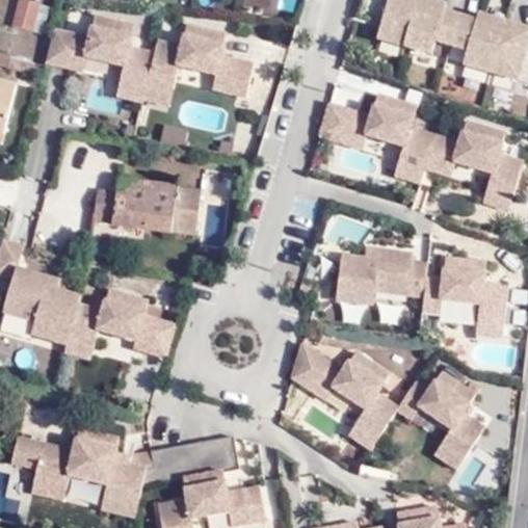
[(29,27),(33,10),(35,0),(11,0),(6,22),(29,27)]
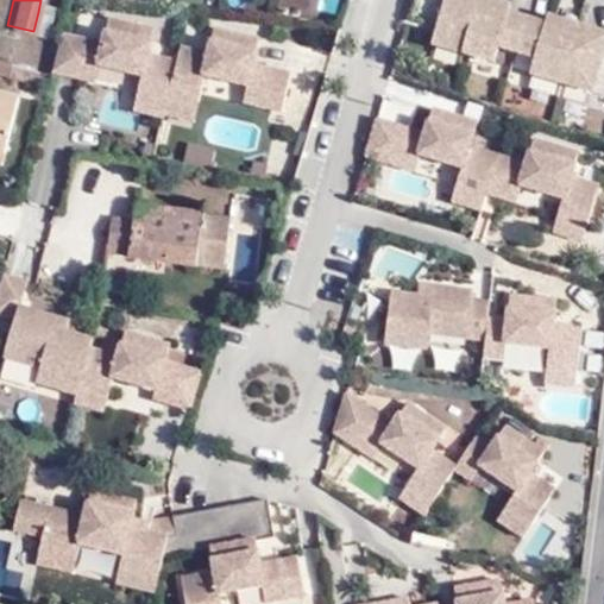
[(410,0),(404,18),(434,27),(432,39),(492,58),(497,46),(534,56),(530,69),(592,87),(603,45),(603,32),(546,16),(542,24),(507,12),(509,5),(492,0),(410,0)]
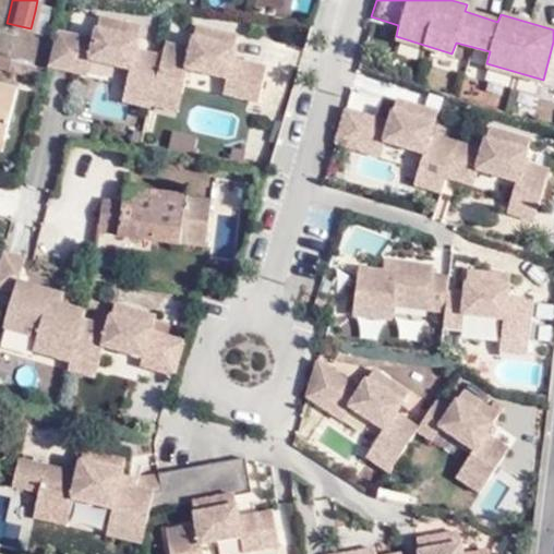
[(45,12),(35,11),(31,28),(40,31),(45,12)]
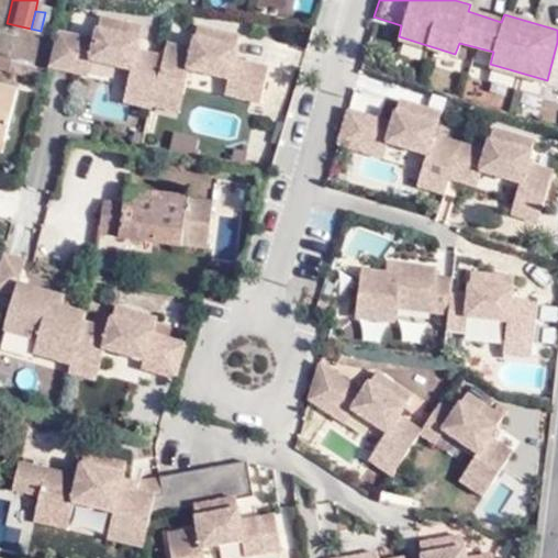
[(91,42),(58,33),(54,53),(51,52),(47,67),(84,76),(88,60),(129,70),(124,88),(152,95),(155,81),(181,88),(186,70),(225,79),(227,75),(244,79),(240,99),(258,102),(266,69),(232,60),(237,37),(196,28),(190,51),(164,44),(160,58),(134,52),(140,28),(98,18),(91,42)]
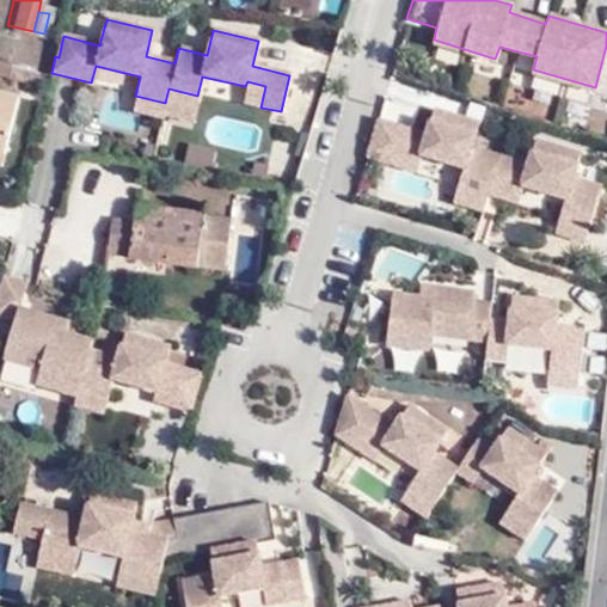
[(247,81),(241,103),(261,108),(265,86),(247,81)]
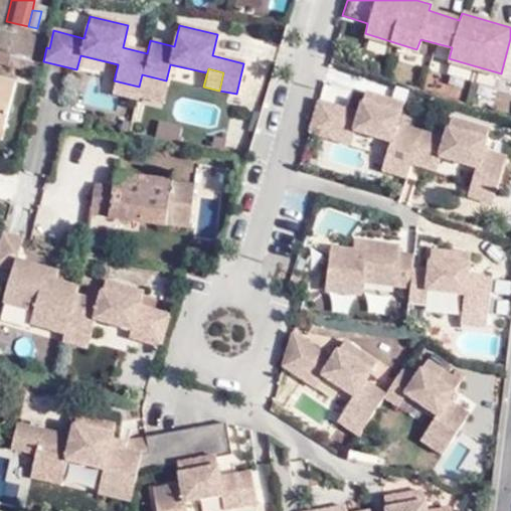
[(0,113),(9,75),(0,72),(0,113)]
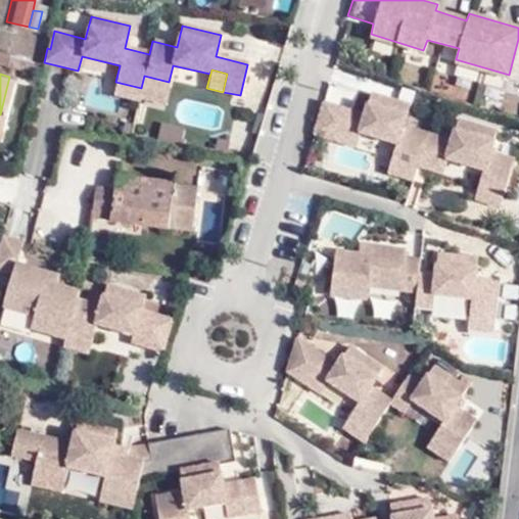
[(144,76),(141,88),(166,94),(169,82),(144,76)]
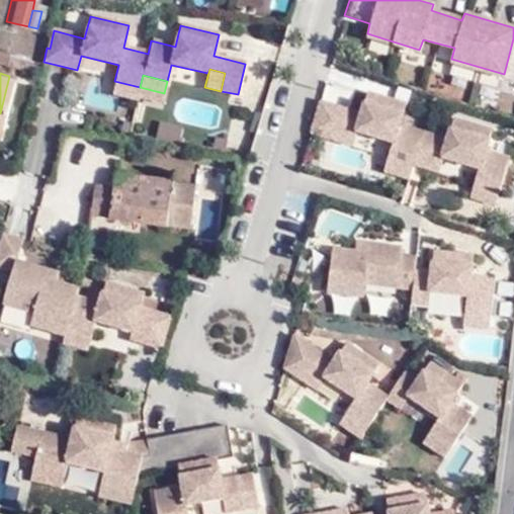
[(140,87),(114,81),(111,93),(137,100),(140,87)]
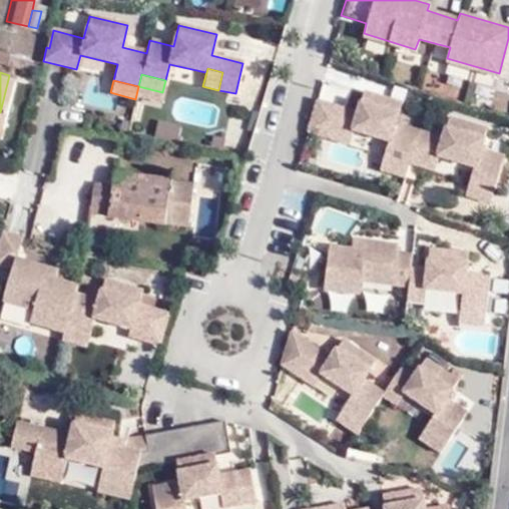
[(401,103),(363,92),(357,112),(342,108),(317,100),(307,131),(333,138),(338,121),(353,125),(352,130),(388,141),(384,157),(408,164),(418,130),(394,123),(401,103)]
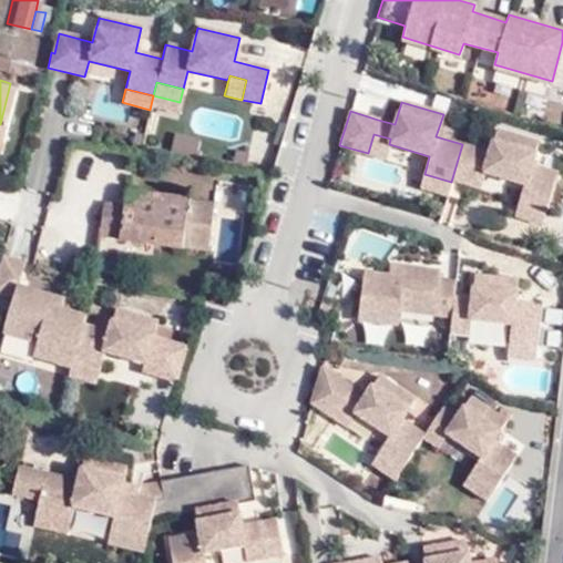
[(490,153),(484,172),(524,184),(520,202),(546,210),(558,173),(531,165),(539,142),(497,130),(490,153)]
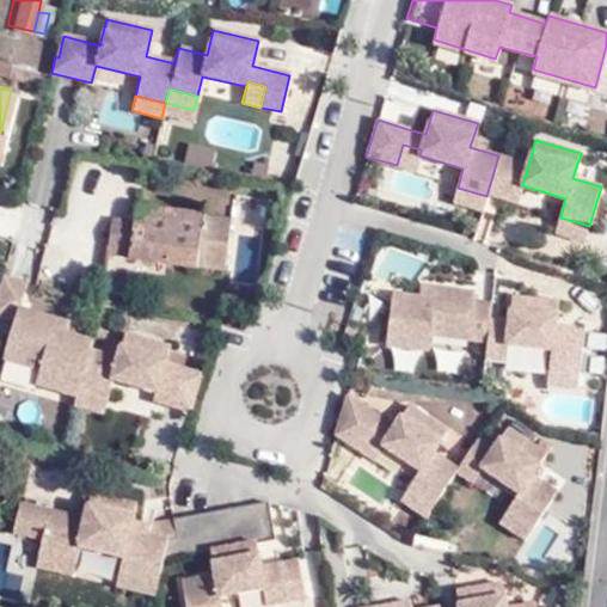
[(403,145),(397,165),(415,171),(420,155),(421,149),(403,145)]
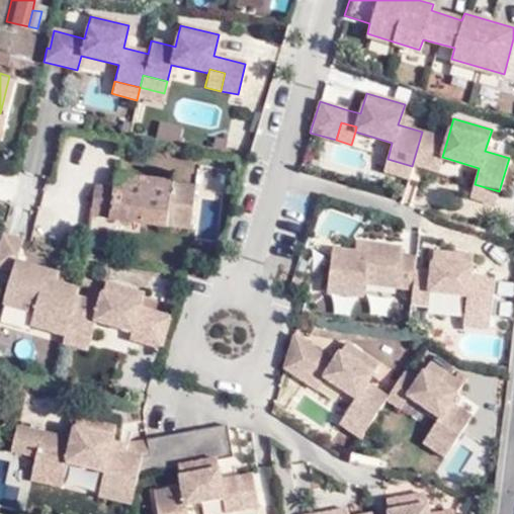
[(447,140),(422,132),(412,166),(437,173),(442,157),(447,140)]
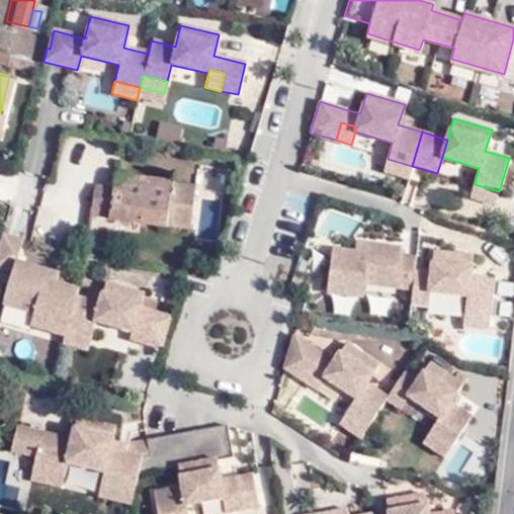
[(412,166),(388,159),(383,170),(408,178),(412,166)]
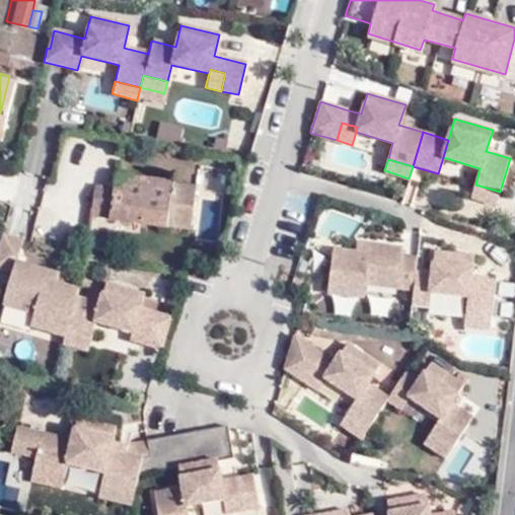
[(112,189),(92,187),(88,215),(107,217),(107,219),(182,230),(184,220),(202,222),(205,201),(186,199),(188,182),(114,175),(112,189)]
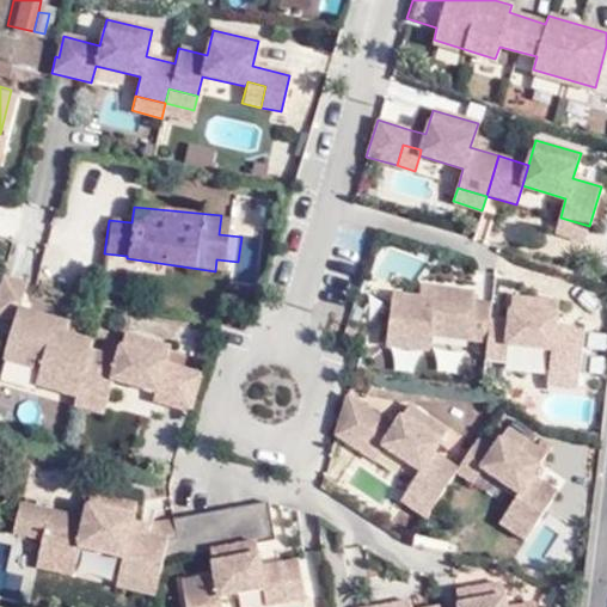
[(589,226),(560,218),(556,232),(584,240),(589,226)]
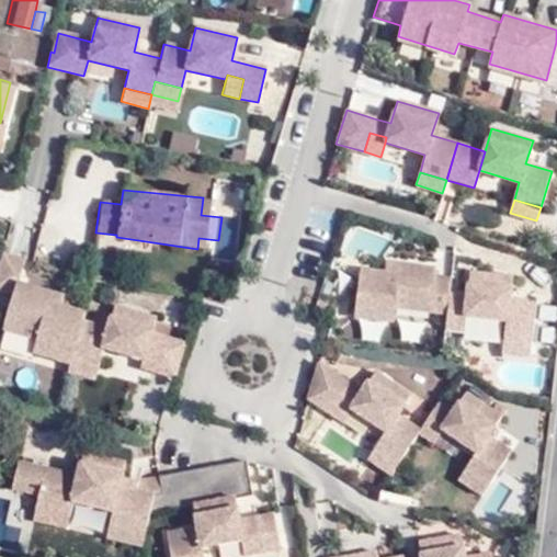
[(22,261),(0,254),(0,291),(11,294),(2,324),(36,333),(32,349),(98,367),(102,350),(141,361),(139,368),(173,378),(183,344),(150,334),(155,319),(114,307),(106,330),(80,322),(83,314),(47,304),(50,294),(15,284),(22,261)]
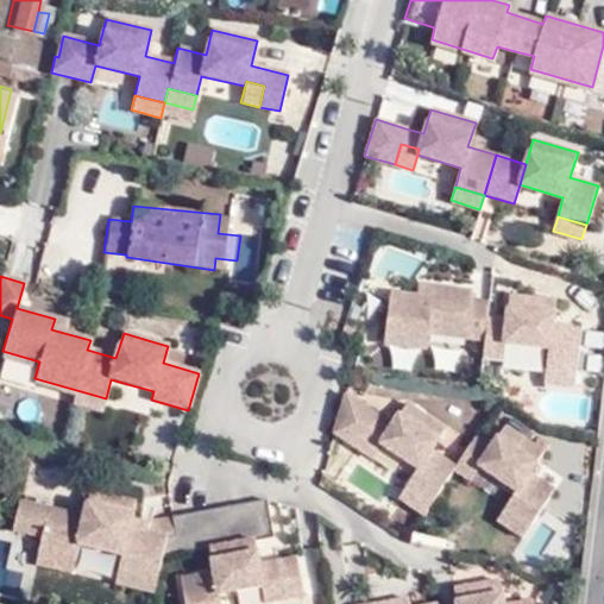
[(432,287),(417,284),(416,295),(431,297),(432,287)]
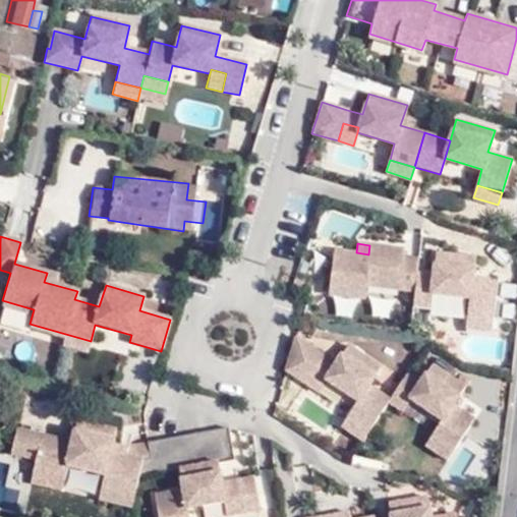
[(333,250),(328,293),(363,298),(365,285),(414,290),(416,273),(418,261),(402,257),(403,249),(369,245),(368,254),(356,252),(333,250)]
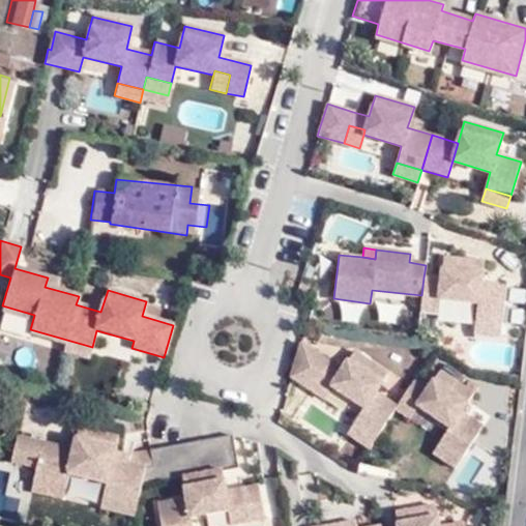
[(484,262),(443,257),(440,280),(438,298),(439,298),(477,302),(475,320),(501,324),(506,287),(480,284),(484,262)]
